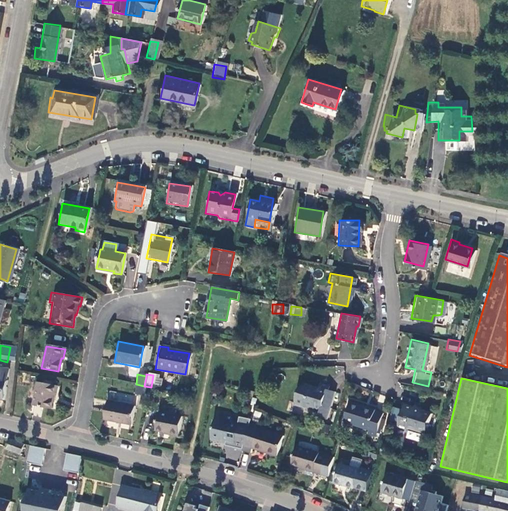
[(325,419),(333,391),(325,389),(326,385),(318,382),(316,388),(304,384),(298,387),(294,403),(319,410),(317,416),(325,419)]
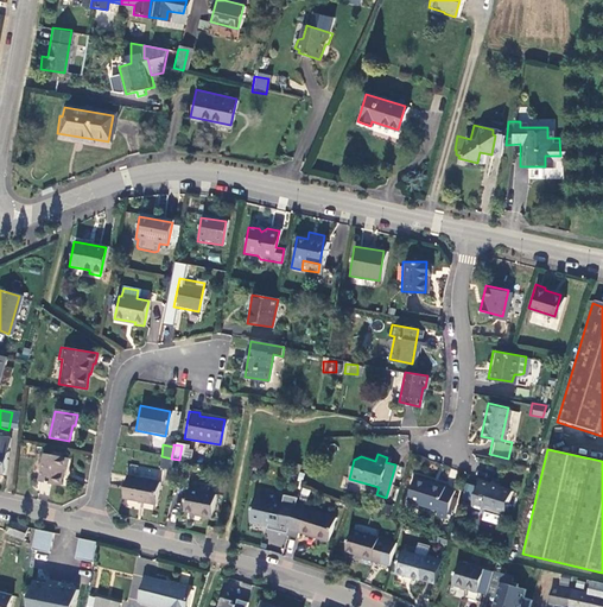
[(67,461),(42,455),(37,482),(59,487),(63,470),(64,472),(67,461)]
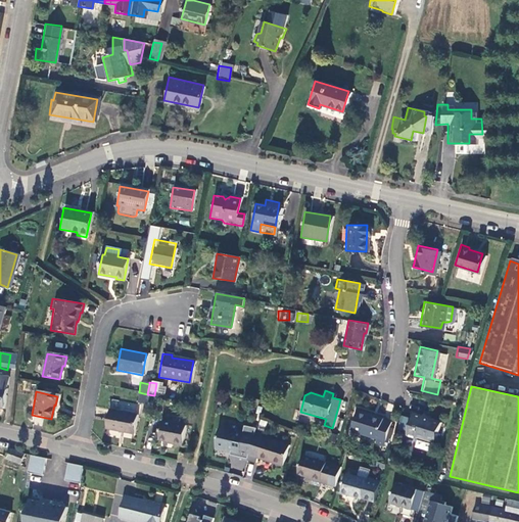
[(137,402),(145,405),(147,394),(139,392),(137,402)]
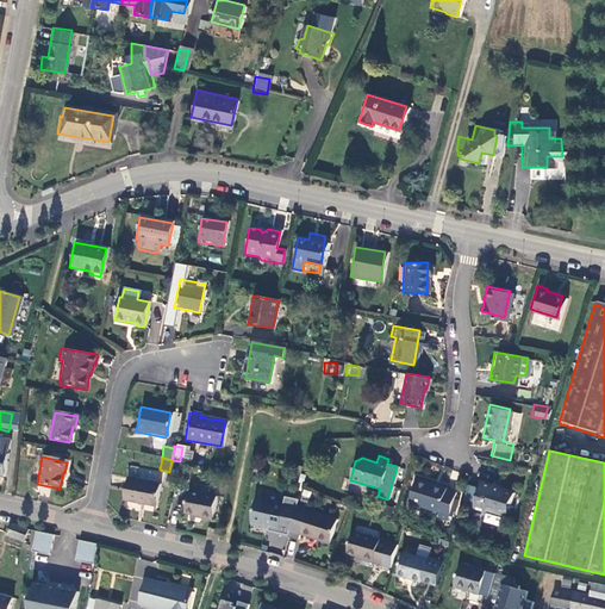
[(157,485),(124,478),(120,499),(154,507),(157,485)]
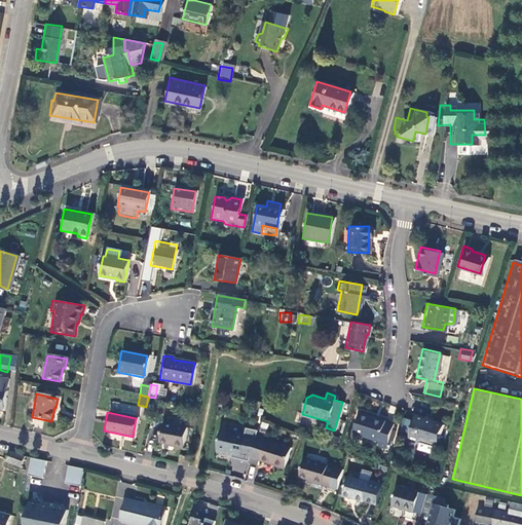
[(359,412),(353,433),(377,439),(376,444),(385,446),(392,423),(383,421),(384,419),(359,412)]
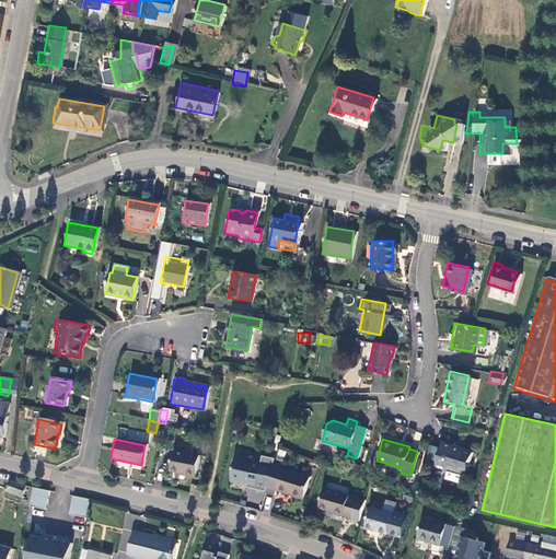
[(471,452),(442,444),(436,467),(447,470),(448,467),(465,473),(471,452)]
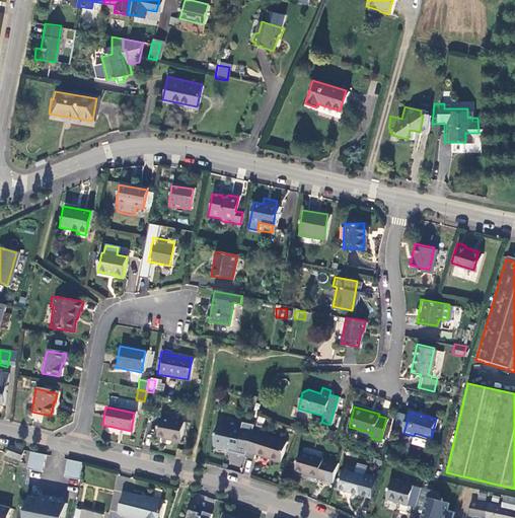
[(182,423),(159,418),(155,436),(178,441),(182,423)]
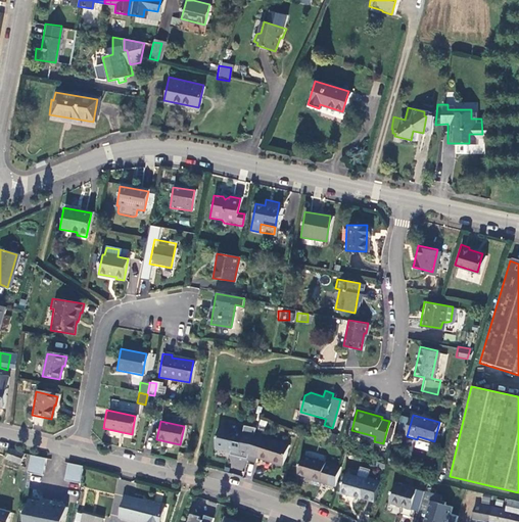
[(245,433),(219,427),(214,448),(232,453),(232,455),(240,457),(245,433)]
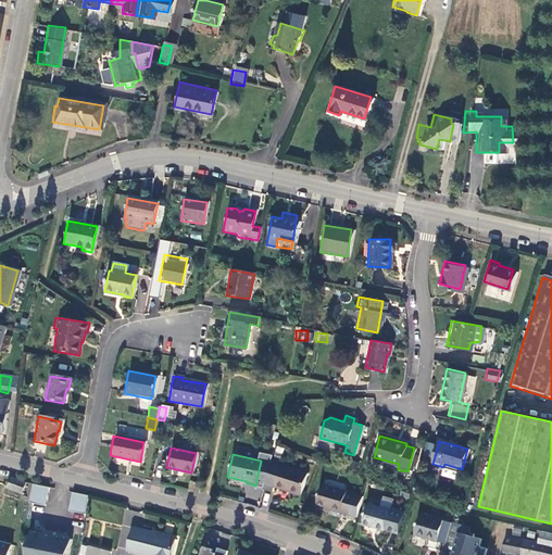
[(306,472),(271,463),(263,489),(273,492),(274,487),(300,494),(306,472)]
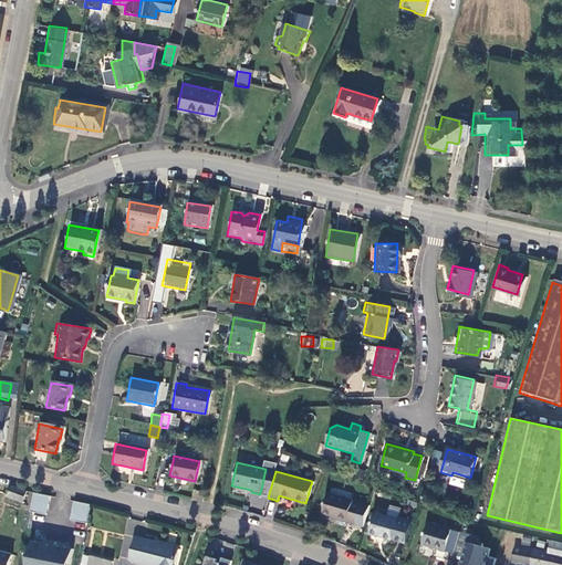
[(9,483),(3,494),(19,501),(23,489),(9,483)]
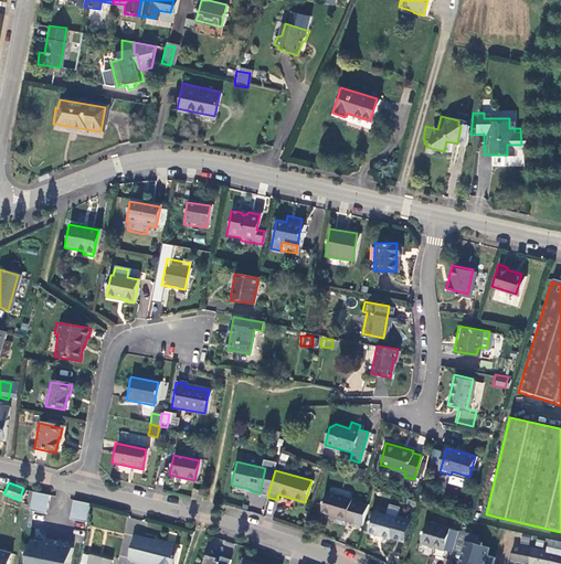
[(191,499),(200,501),(201,496),(202,492),(192,490),(191,499)]
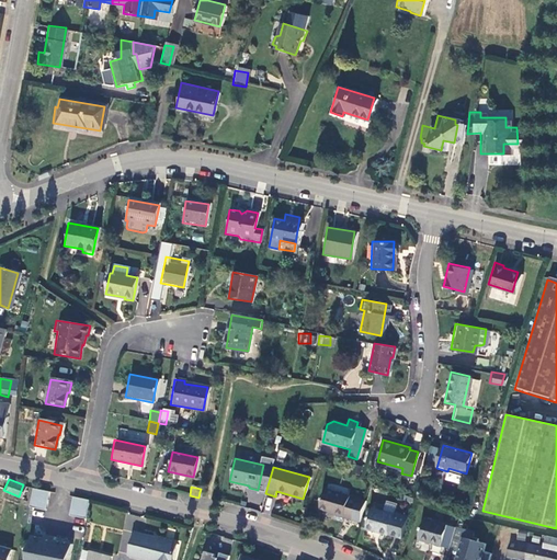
[(47,490),(33,488),(29,507),(43,511),(47,490)]
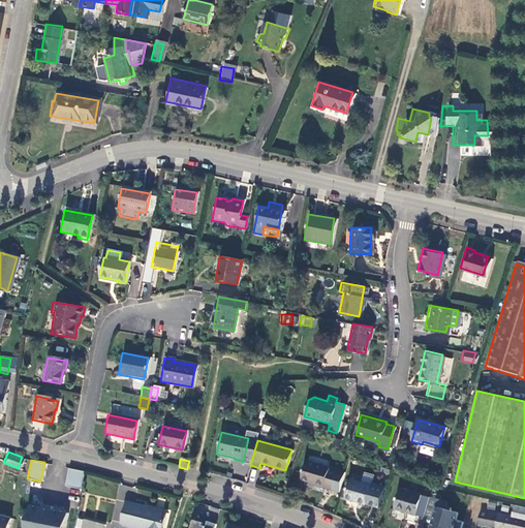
[(344,470),(306,460),(301,478),(313,483),(313,484),(339,491),(344,470)]
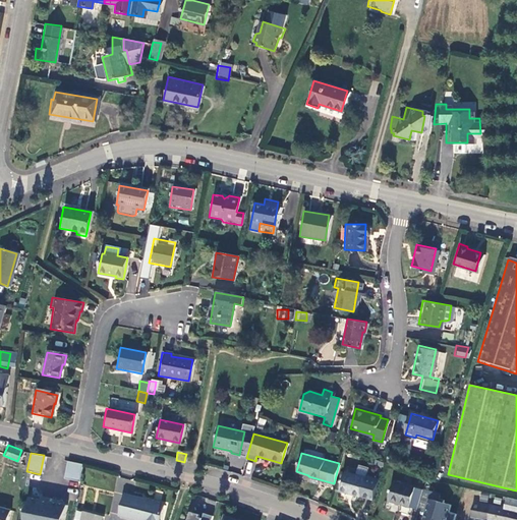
[(62,478),(75,480),(79,463),(65,460),(62,478)]
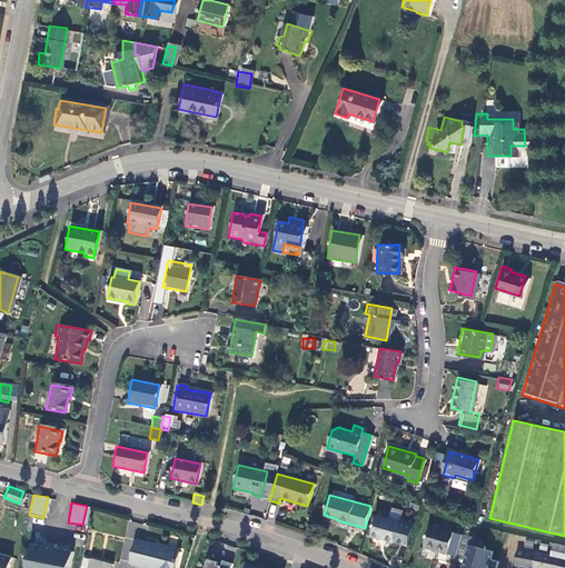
[(393,541),(406,546),(413,524),(398,519),(397,521),(375,515),(368,538),(392,545),(393,541)]
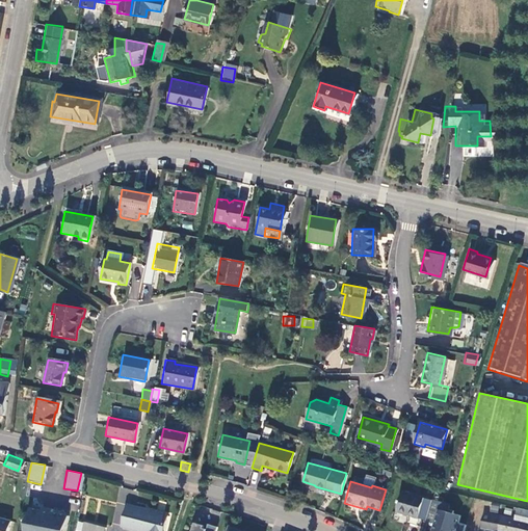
[(426,486),(423,498),(429,500),(432,488),(426,486)]
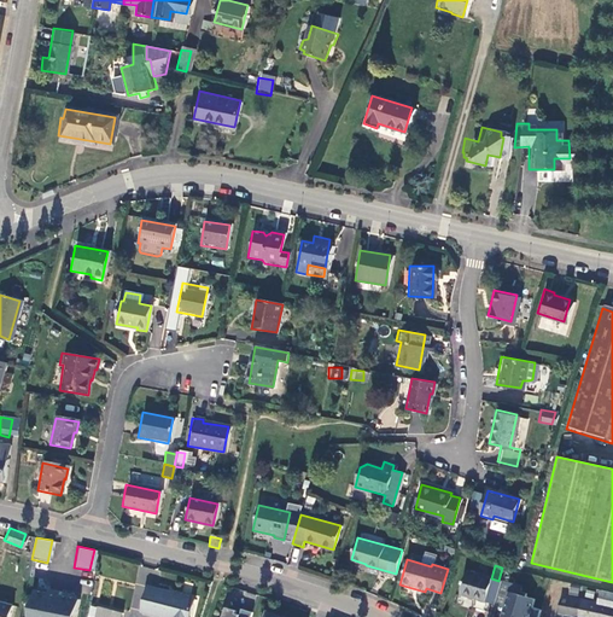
[(491,578),(466,571),(459,593),(484,600),(491,578)]
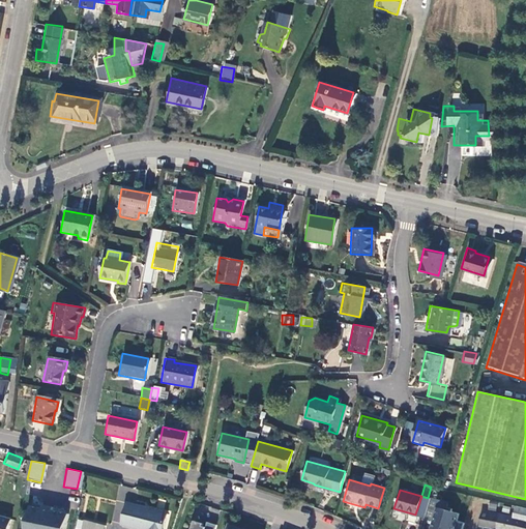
[(434,500),(430,512),(456,523),(462,508),(439,499),(438,502),(434,500)]
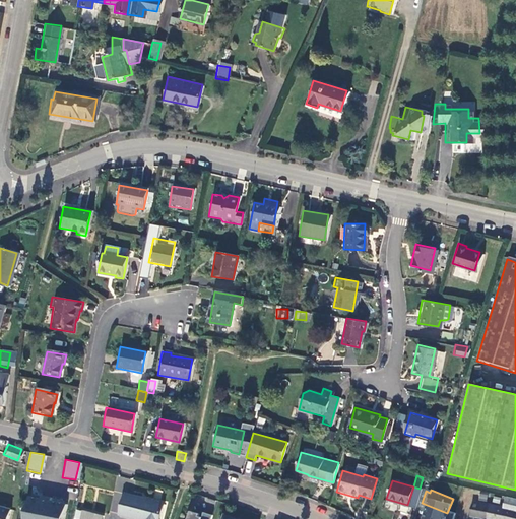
[(155,518),(160,503),(122,493),(117,513),(143,518),(142,518),(155,518)]
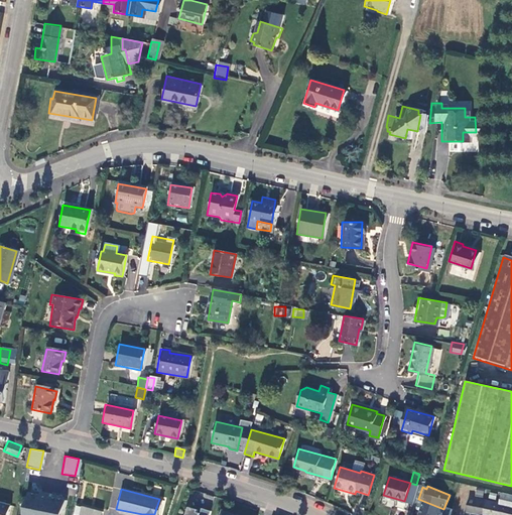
[(511,514),(511,493),(500,491),(497,502),(497,504),(485,501),(483,508),(481,514),(485,514),(511,514)]
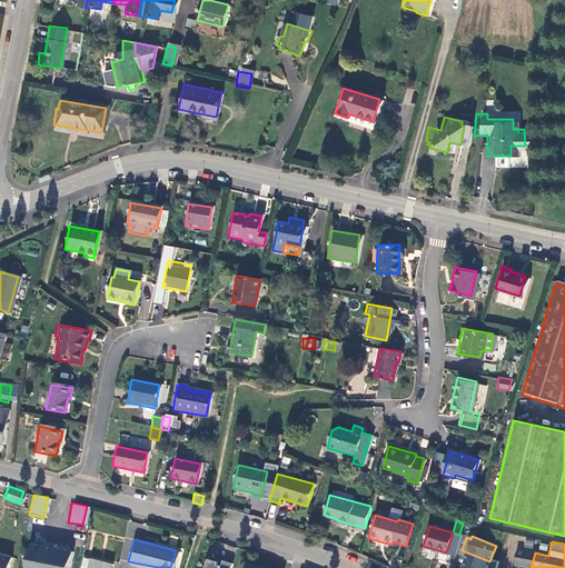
[(65,567),(69,550),(55,548),(55,545),(43,542),(43,546),(29,542),(23,567),(65,567)]
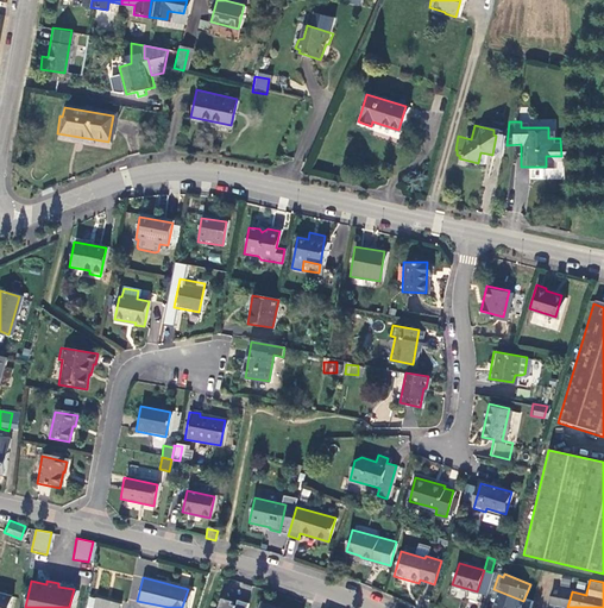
[(551,595),(570,600),(572,591),(553,587),(551,595)]
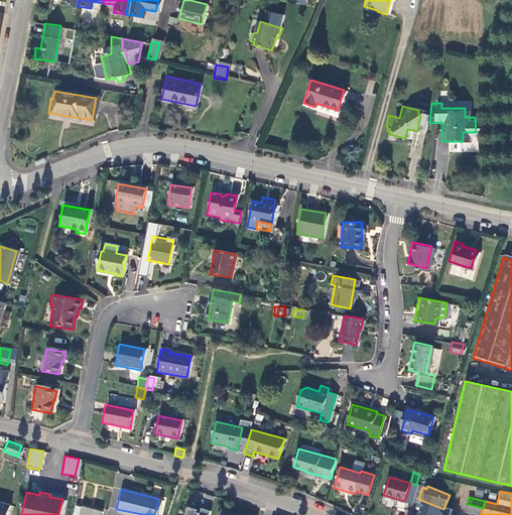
[(465,510),(481,514),(483,508),(467,504),(465,510)]
